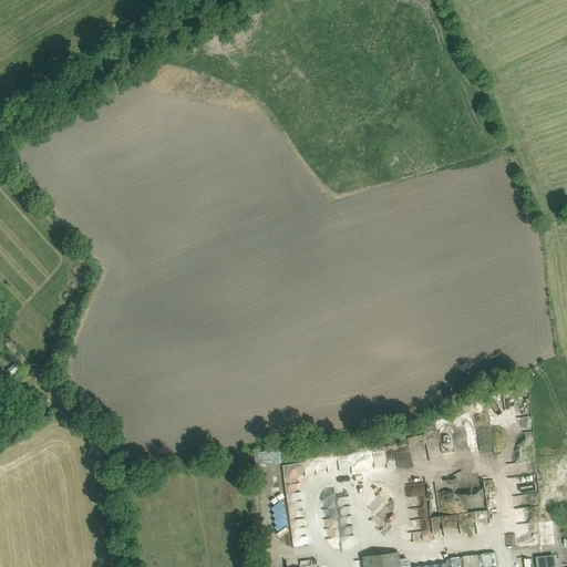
[(411,447),(387,449),(388,464),(411,462),(411,447)]
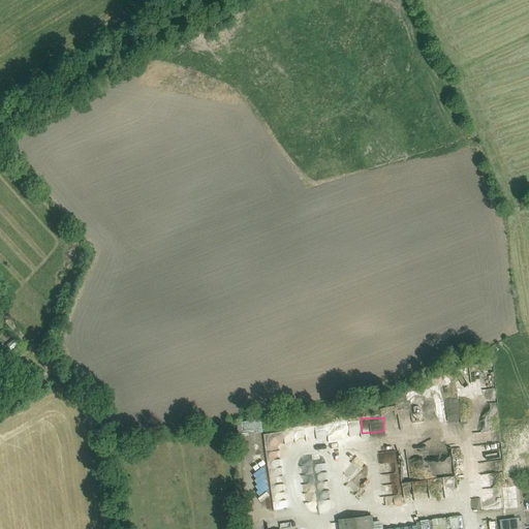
[(237,435),(263,431),(261,418),(235,422),(237,435)]
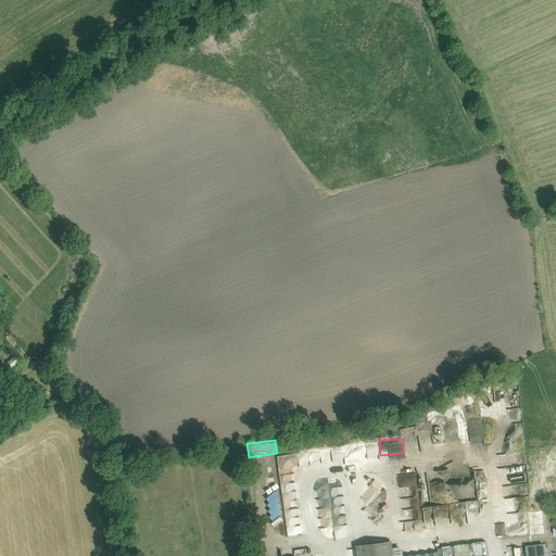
[(292,467),(300,466),(298,453),(278,456),(283,492),(295,491),(292,467)]
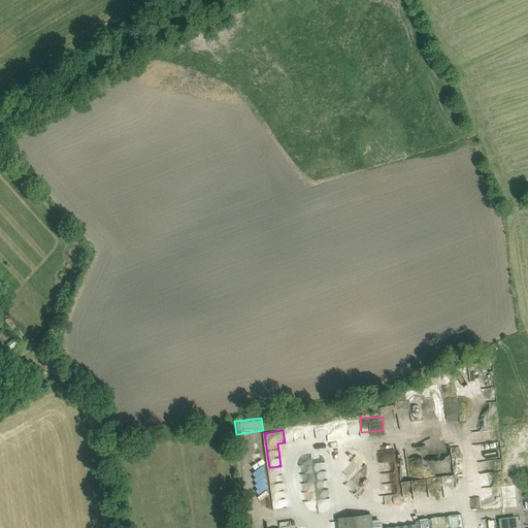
[(350,466),(344,469),(351,477),(367,464),(359,454),(348,463),(350,466)]
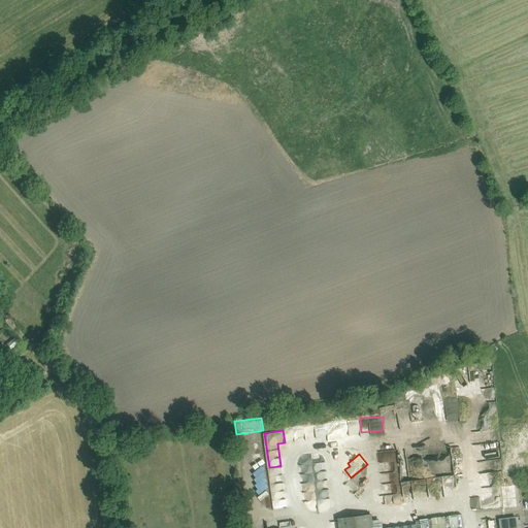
[(384,495),(386,504),(404,502),(404,501),(414,500),(411,481),(400,482),(397,460),(387,462),(391,494),(384,495)]
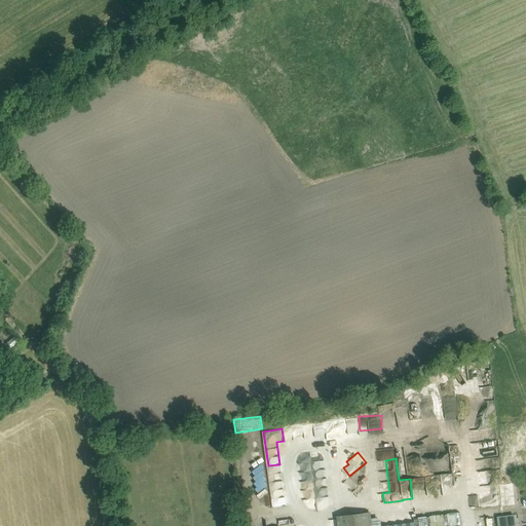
[(514,489),(513,483),(498,485),(501,504),(513,503),(511,490),(514,489)]
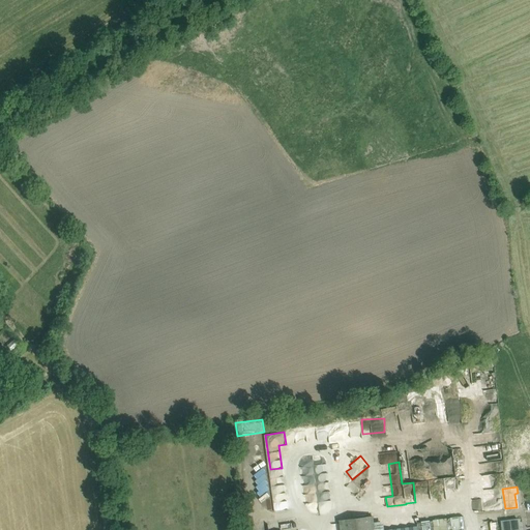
[(275,507),(275,509),(288,508),(287,501),(283,501),(284,506),(275,507)]
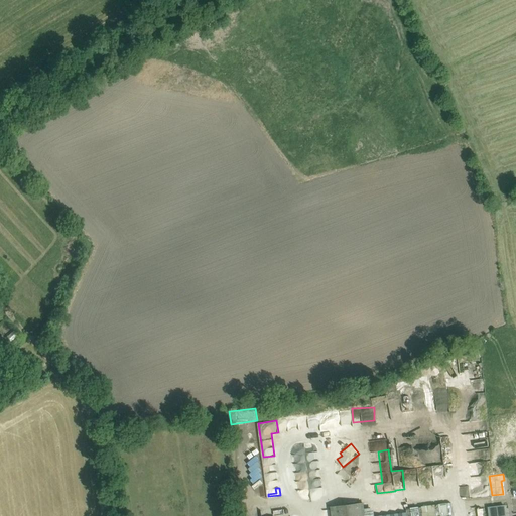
[(331,515),(363,515),(362,504),(330,508),(331,515)]
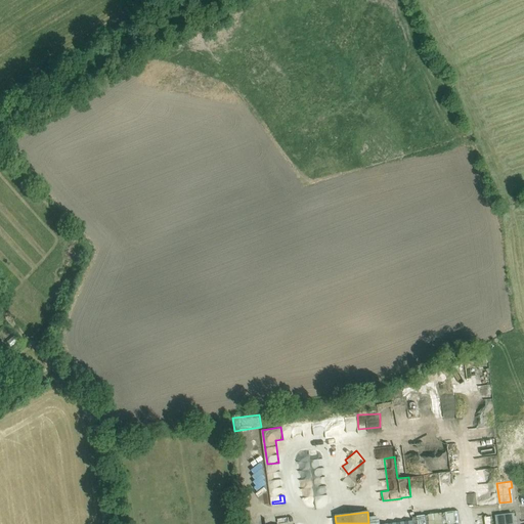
[(513,523),(513,513),(495,515),(495,523),(513,523)]
